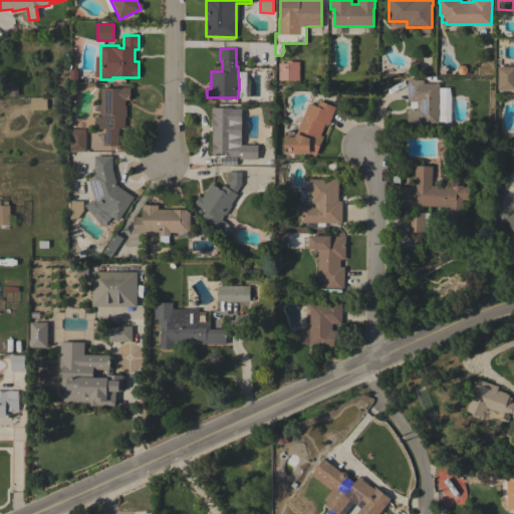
[(498,66),(513,66),(513,89),(498,89),(498,66)]
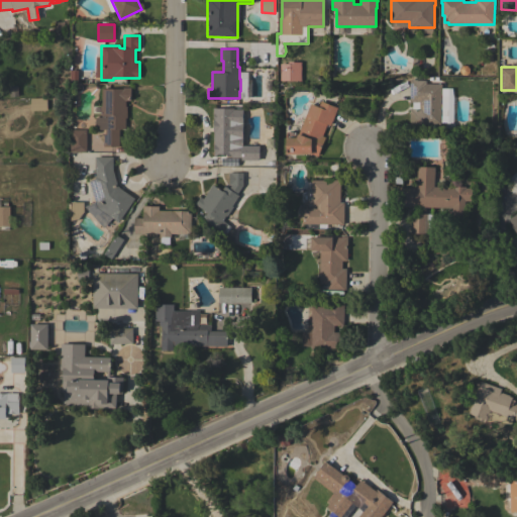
[(441,84),(441,88),(452,88),(453,98),(452,123),(454,123),(454,130),(445,129),(445,123),(441,123),(441,125),(415,124),(415,125),(409,125),(410,109),(412,109),(412,102),(409,102),(410,80),(417,80),(426,80),(425,84),(441,84)]
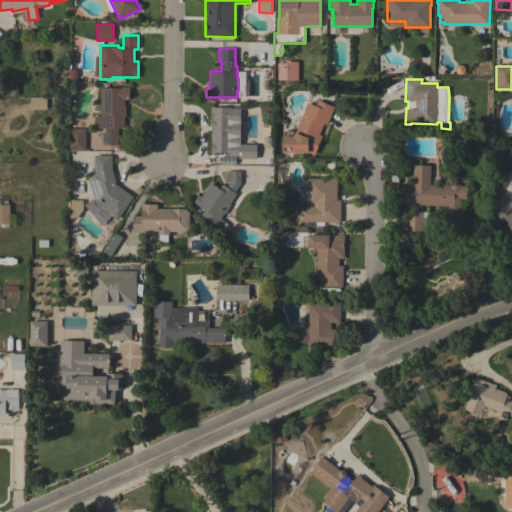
[(99,105),(101,105),(101,87),(121,87),(121,86),(129,86),(129,100),(124,100),(124,105),(126,105),(126,117),(124,117),(124,128),(118,128),(118,145),(102,145),(102,132),(104,132),(104,128),(98,128),(97,127),(95,127),(94,123),(94,120),(96,116),(100,116),(101,114),(99,114),(99,105)]
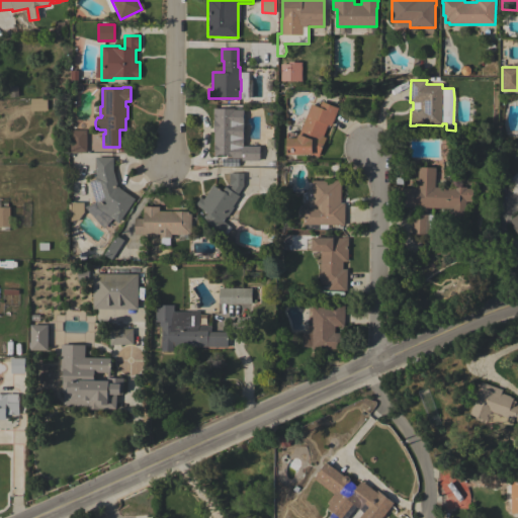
[(338,107),(331,125),(328,124),(323,136),(326,138),(319,156),(313,154),(286,154),(286,135),(287,135),(287,133),(296,133),(296,139),(311,103),(319,107),(322,101),(338,107)]
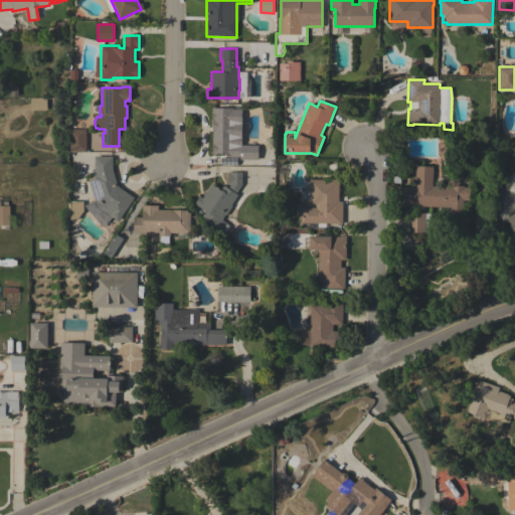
[(259,144),(258,160),(239,160),(239,155),(217,154),(217,156),(212,156),(212,152),(212,150),(211,150),(211,146),(213,146),(213,145),(212,145),(212,131),(211,131),(211,108),(215,108),(215,106),(220,106),(220,108),(225,108),(225,106),(230,106),(230,108),(233,108),(233,128),(237,128),(237,137),(233,137),(233,144),(259,144)]
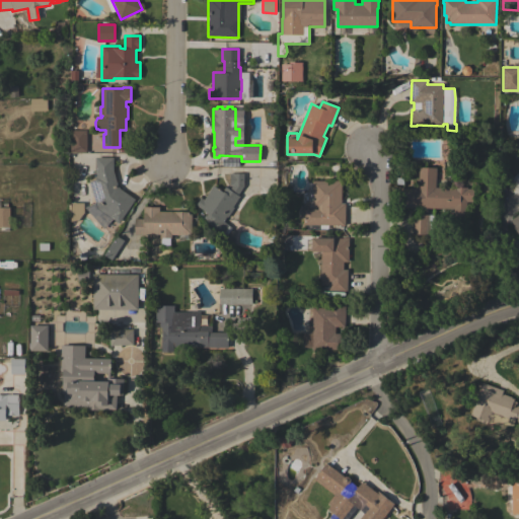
[(71,152),(71,130),(86,130),(86,152),(71,152)]
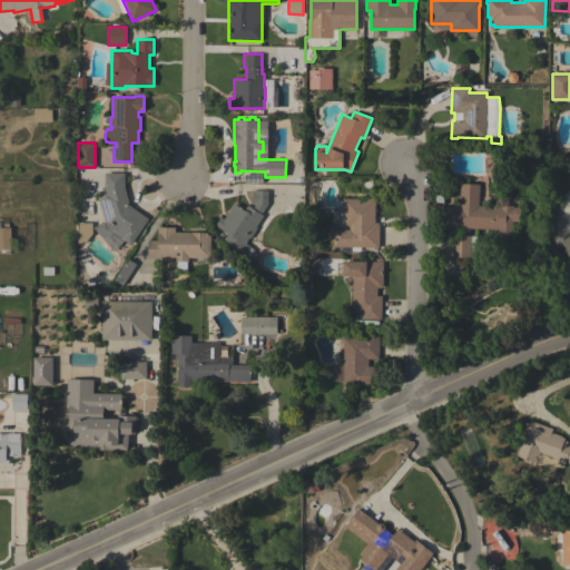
[(130,245),(124,241),(107,229),(98,198),(104,197),(102,195),(106,194),(105,189),(105,173),(125,173),(125,187),(129,205),(133,208),(148,218),(130,245)]
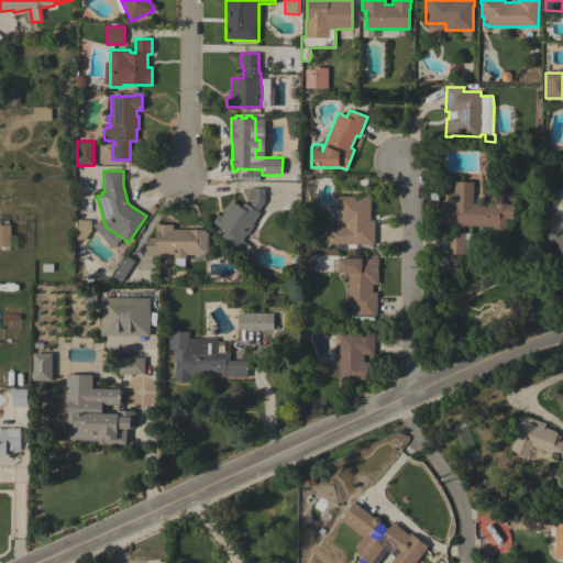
[(434,224),(435,203),(453,205),(454,183),(473,183),(473,203),(494,205),(494,202),(506,203),(506,205),(514,205),(514,219),(506,219),(506,238),(492,236),(492,227),(434,224)]
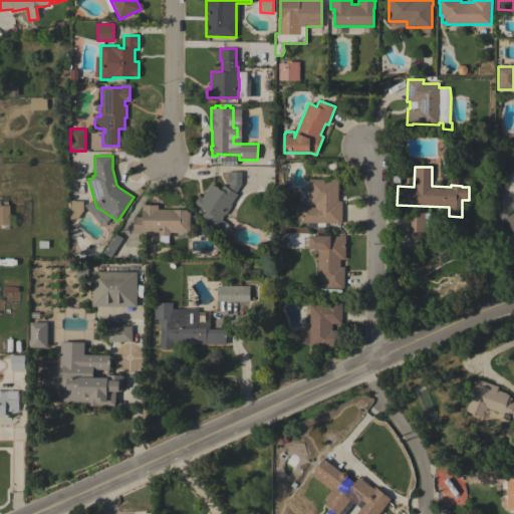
[(513,188),(505,179),(513,170),(513,188)]
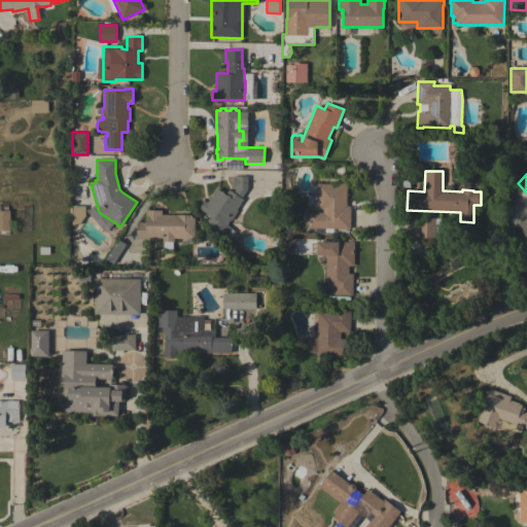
[(231,219),(226,224),(232,229),(236,232),(230,240),(225,238),(225,239),(213,229),(207,221),(208,219),(209,220),(211,217),(199,208),(203,202),(203,201),(204,200),(207,202),(217,188),(224,195),(229,189),(233,192),(236,188),(233,188),(233,185),(234,185),(234,178),(233,178),(233,175),(247,175),(247,189),(241,198),(244,200),(237,210),(238,210),(231,220),(231,219)]
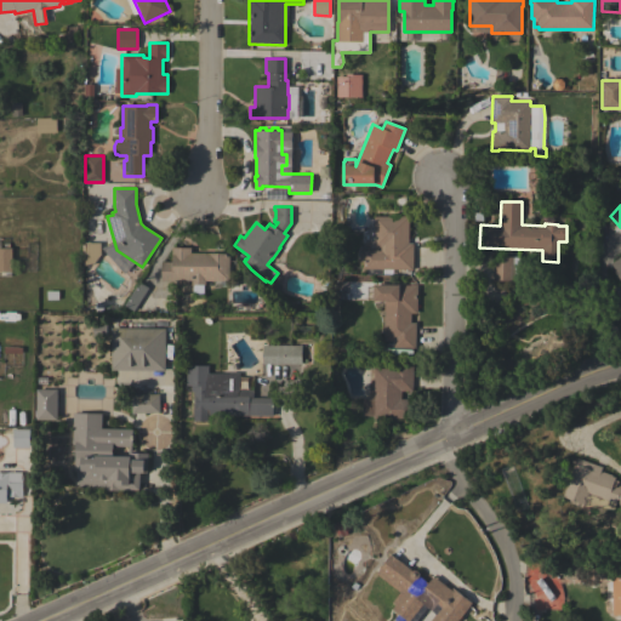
[(374,216),(402,216),(409,216),(409,243),(414,243),(412,269),(363,268),(363,262),(359,262),(359,250),(381,250),(381,246),(374,246),(374,216)]
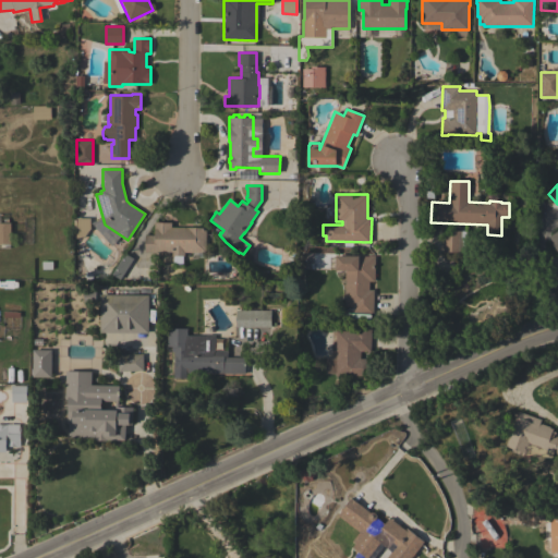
[(91,227),(88,227),(89,231),(86,234),(85,234),(76,234),(76,218),(91,217),(91,227)]
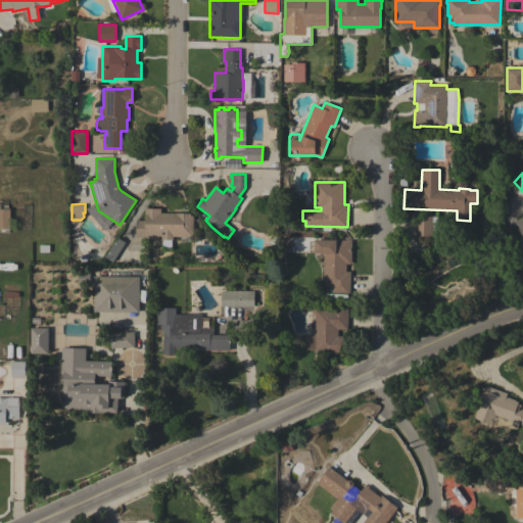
[(0,208),(3,208),(3,204),(8,204),(8,208),(10,208),(10,229),(9,229),(9,233),(4,233),(4,229),(0,229),(0,208)]
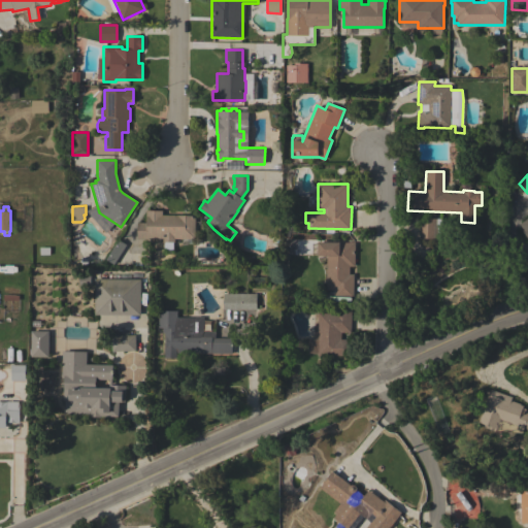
[(195,238),(174,238),(174,242),(172,242),(172,245),(164,245),(164,242),(163,242),(163,238),(137,238),(137,222),(145,222),(145,216),(146,216),(146,210),(162,210),(162,215),(195,215),(195,238)]
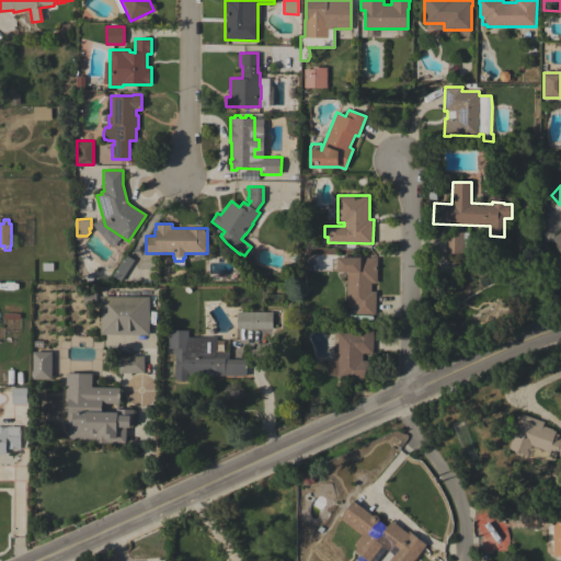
[(446,253),(447,231),(469,232),(468,254),(446,253)]
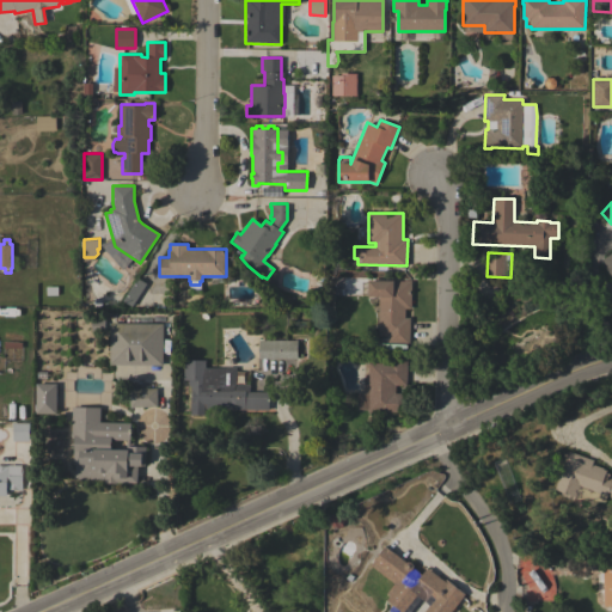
[(611,279),(605,268),(606,267),(601,259),(611,252),(611,279)]
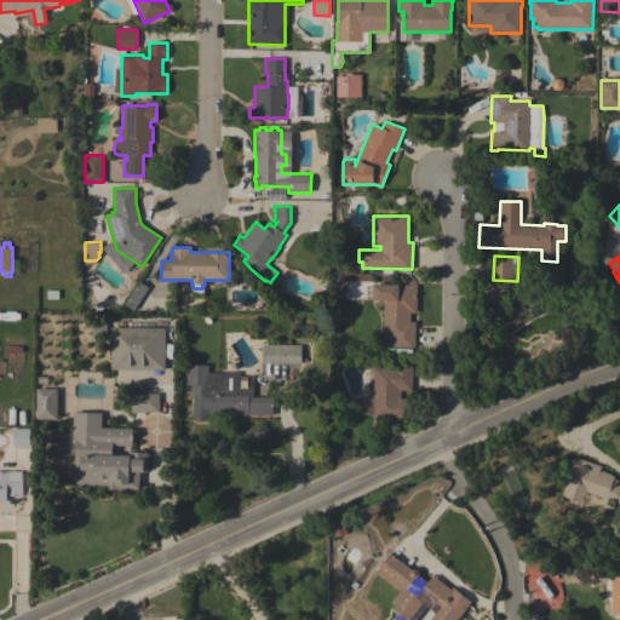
[(133,310),(125,305),(141,282),(148,288),(133,310)]
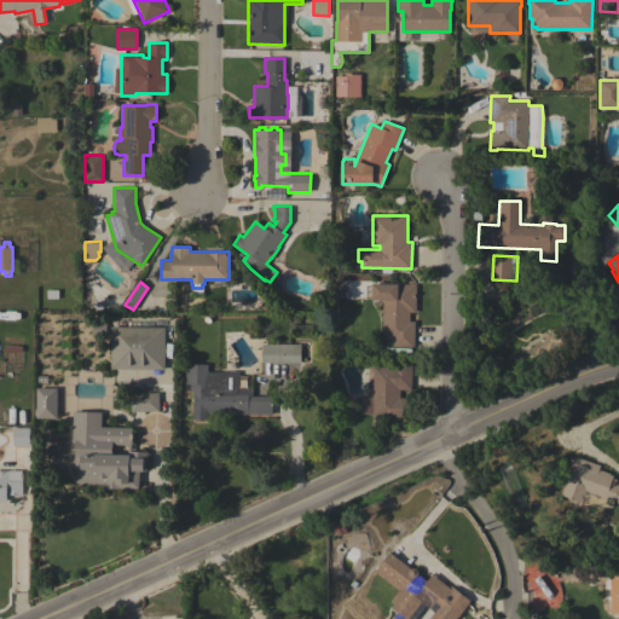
[(372,300),(372,283),(409,284),(409,283),(416,283),(416,312),(410,312),(410,320),(415,320),(414,346),(393,346),(393,339),(382,339),(383,300),(372,300)]
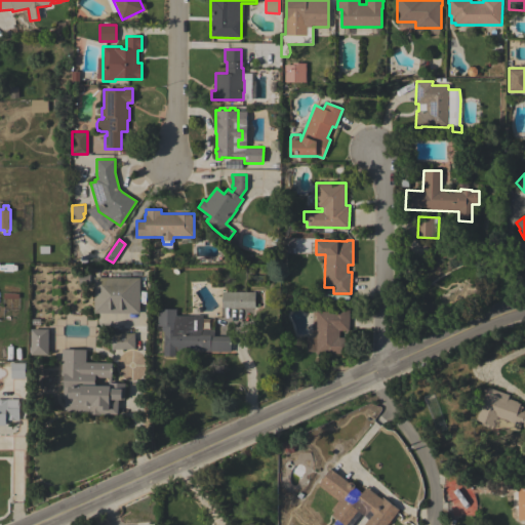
[(94,277),(139,278),(139,313),(93,313),(94,277)]
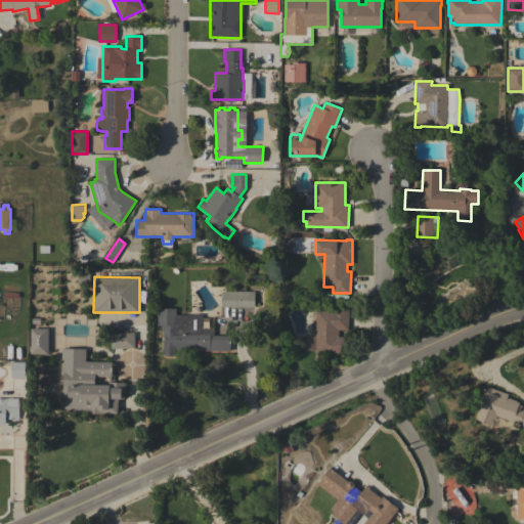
[(221,291),(255,291),(255,307),(221,307),(221,291)]
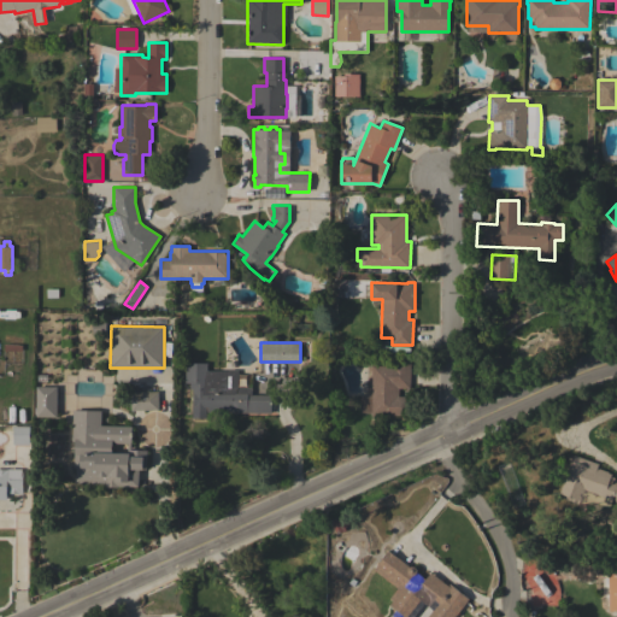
[(371,365),(391,365),(391,362),(403,362),(410,362),(410,388),(398,388),(398,397),(407,397),(407,415),(371,415),(371,365)]
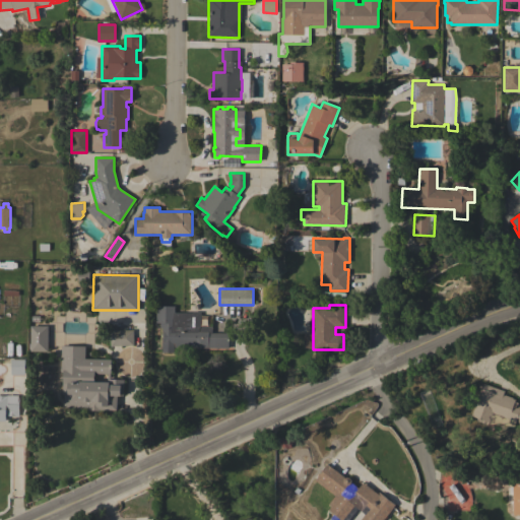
[(200,326),(212,326),(212,332),(229,332),(229,347),(174,346),(174,352),(163,352),(163,327),(160,327),(160,322),(156,322),(156,306),(174,306),(174,312),(200,312),(200,326)]
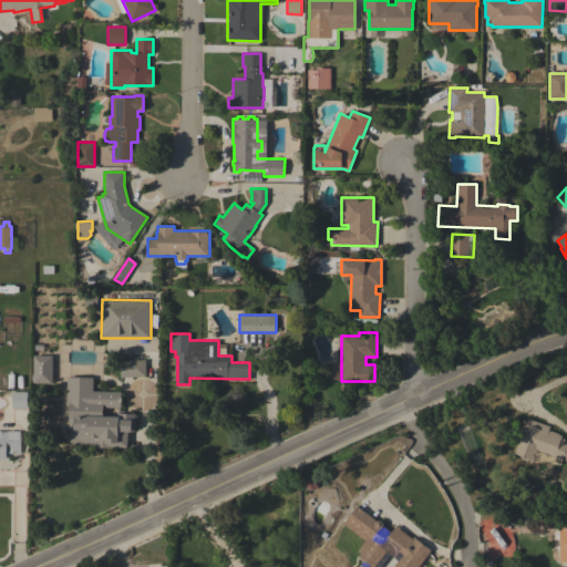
[(33,356),(52,356),(52,383),(33,383),(33,356)]
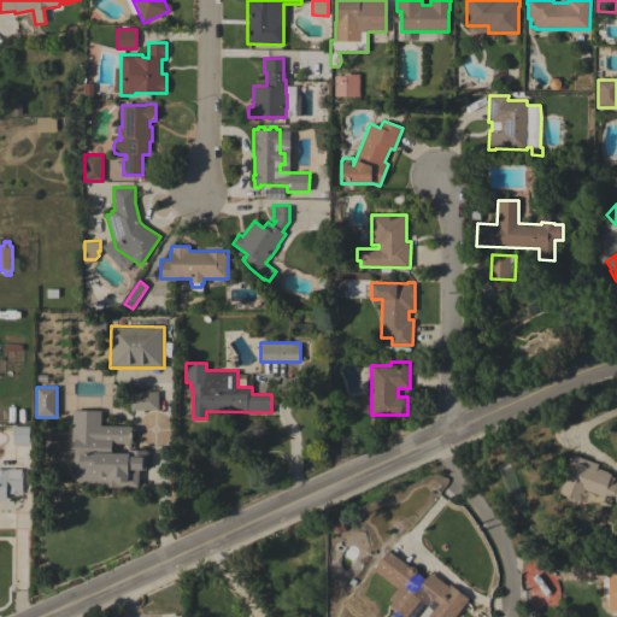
[(131,411),(130,393),(158,392),(159,410),(131,411)]
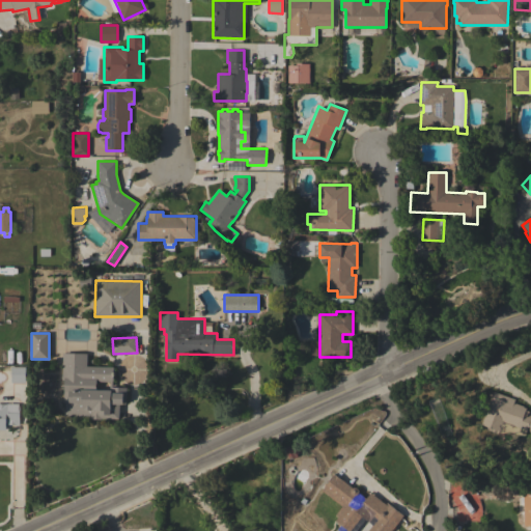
[(112,387),(126,387),(126,403),(119,403),(119,418),(101,418),(101,419),(90,419),(90,416),(64,416),(65,402),(63,402),(63,380),(61,380),(62,354),(86,354),(86,366),(113,367),(112,387)]
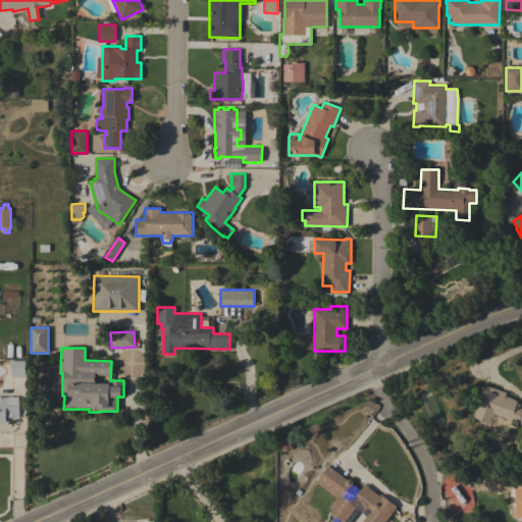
[(11,361),(24,361),(24,376),(11,376),(11,361)]
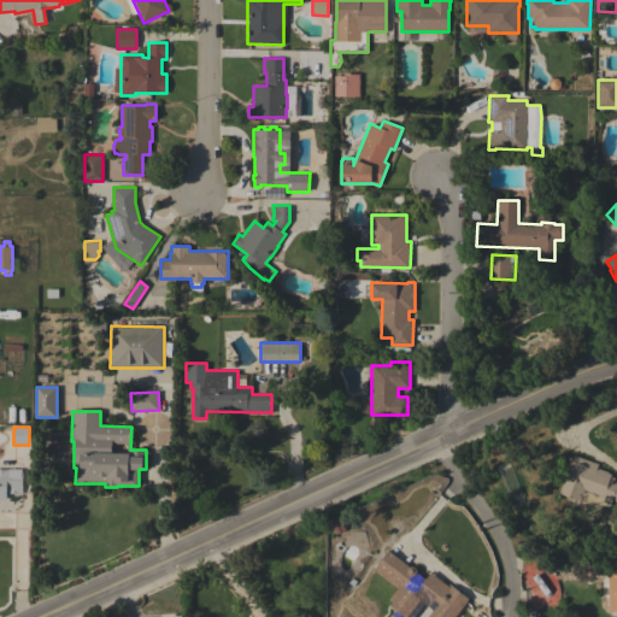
[(574,456),(599,464),(598,468),(613,474),(611,479),(616,480),(616,501),(612,500),(611,506),(606,505),(601,505),(594,501),(591,501),(587,503),(586,503),(582,501),(581,505),(565,498),(566,495),(560,493),(574,456)]
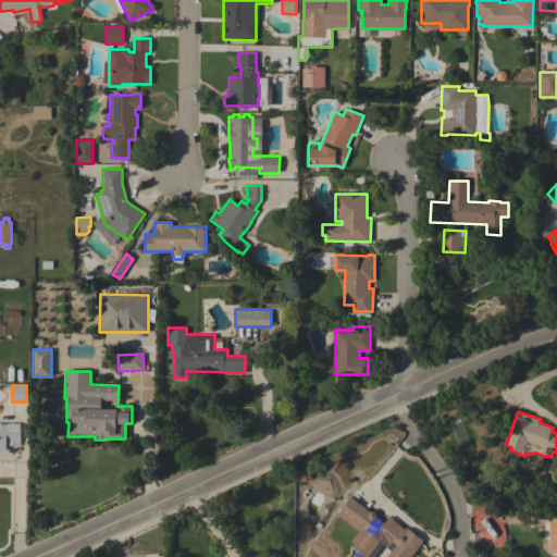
[(0,423),(8,423),(8,422),(21,423),(20,445),(7,445),(7,450),(0,450),(0,423)]
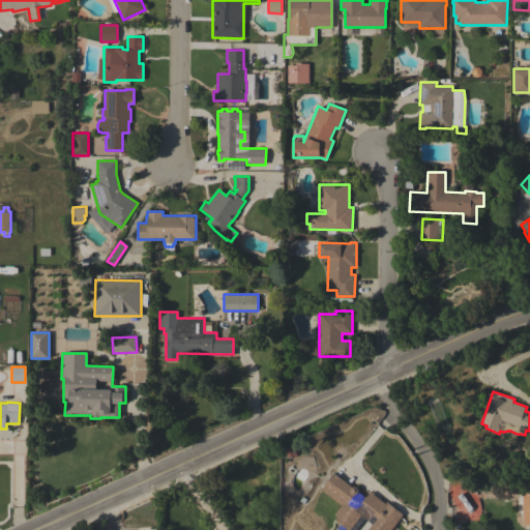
[(289,459),(285,448),(299,442),(303,449),(296,453),(297,455),(289,459)]
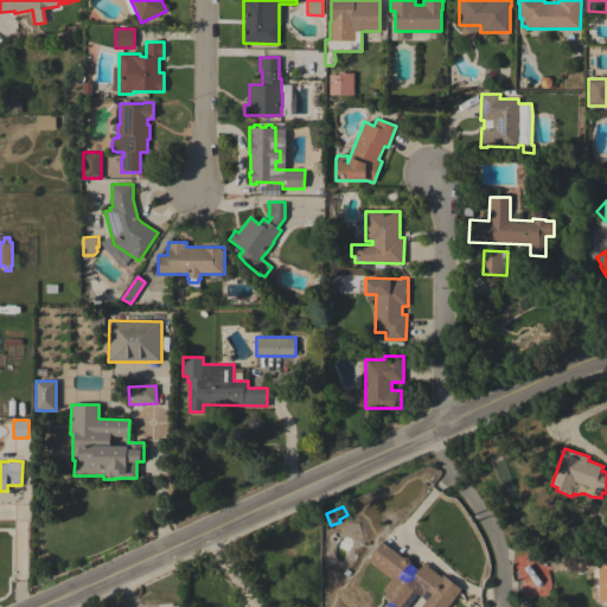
[(383,542),(403,557),(407,556),(408,556),(410,557),(410,560),(410,561),(410,563),(420,570),(425,563),(443,577),(445,576),(461,589),(447,606),(420,606),(426,600),(419,594),(407,606),(390,606),(387,605),(390,600),(383,595),(387,590),(383,588),(391,579),(369,561),(383,542)]
